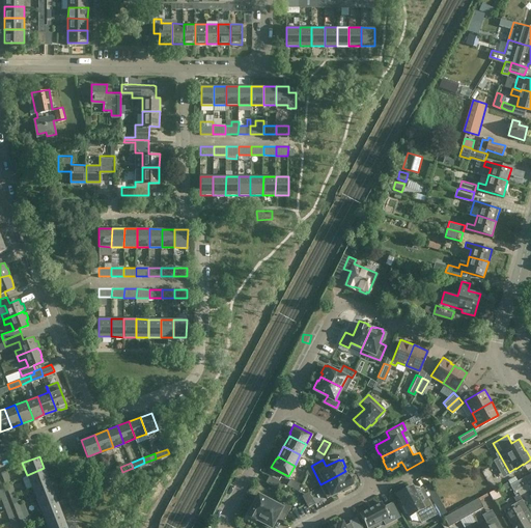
[(122,472),(120,467),(108,471),(110,476),(122,472)]
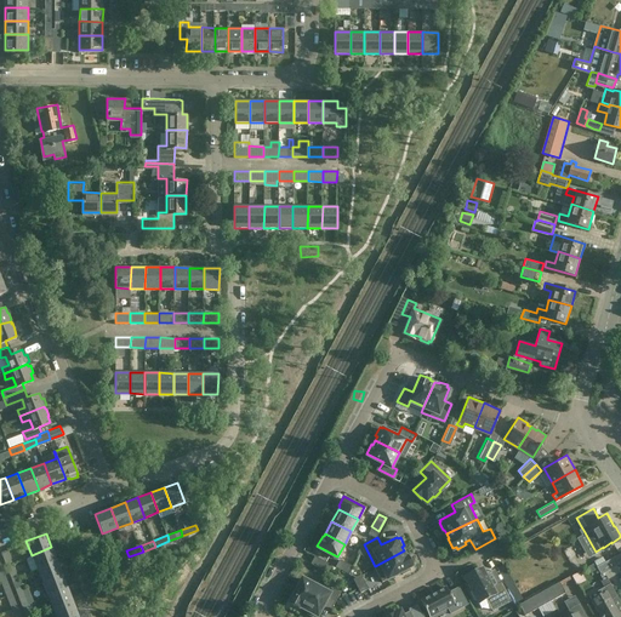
[(51,547),(32,555),(36,567),(57,560),(51,547)]
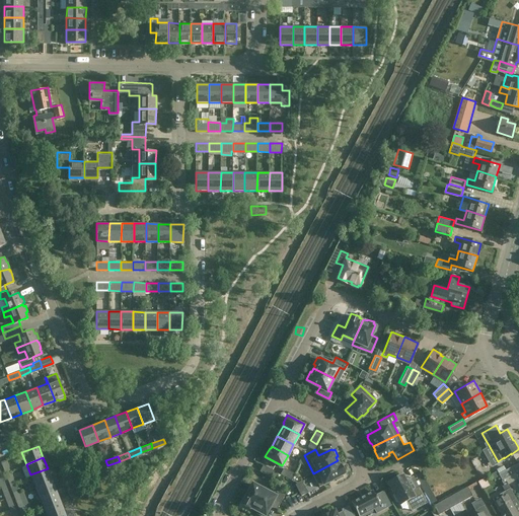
[(5,472),(9,470),(5,459),(0,460),(5,472)]
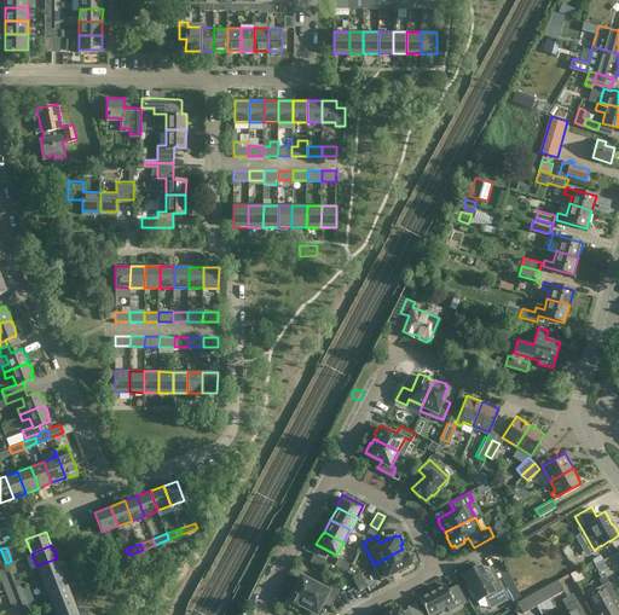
[(128,555),(126,549),(113,555),(115,561),(128,555)]
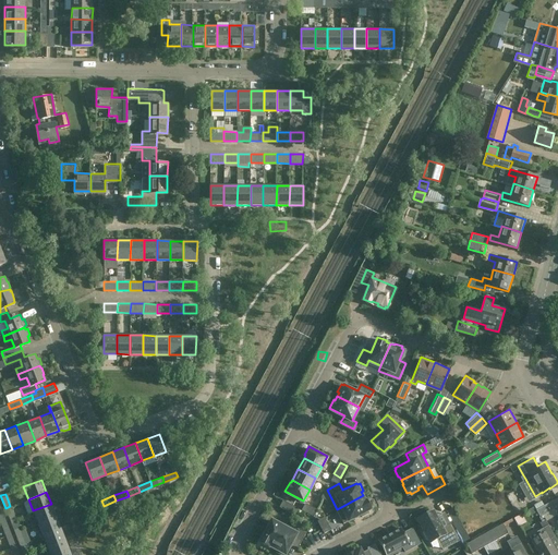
[(365,499),(363,495),(337,509),(343,521),(361,513),(362,515),(368,511),(367,509),(371,507),(366,498),(365,499)]
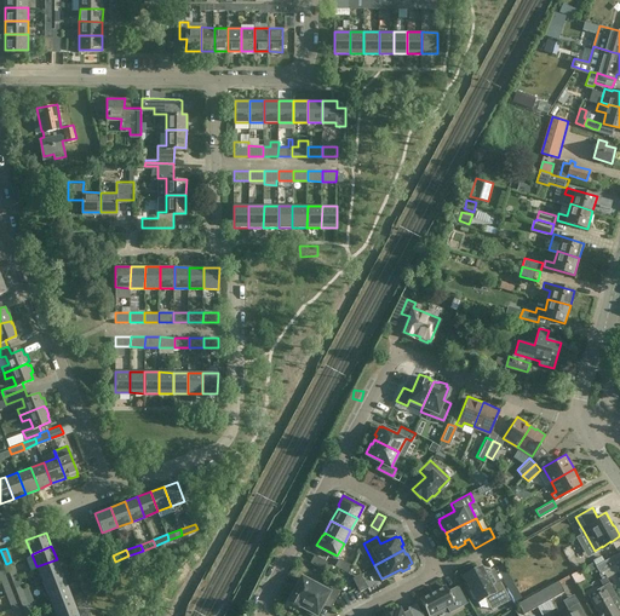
[(619,551),(598,564),(602,570),(619,559),(619,551)]
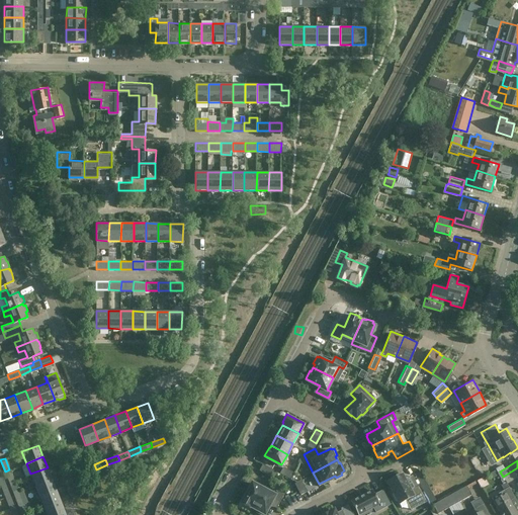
[(274,468),(263,462),(259,468),(270,475),(274,468)]
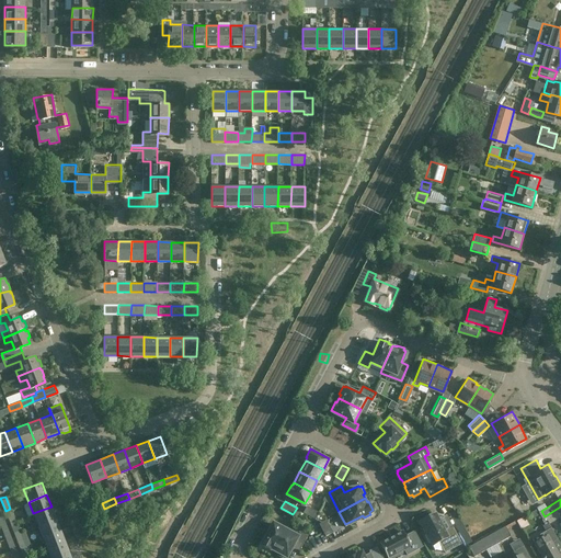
[(319,510),(307,504),(302,511),(316,517),(319,510)]
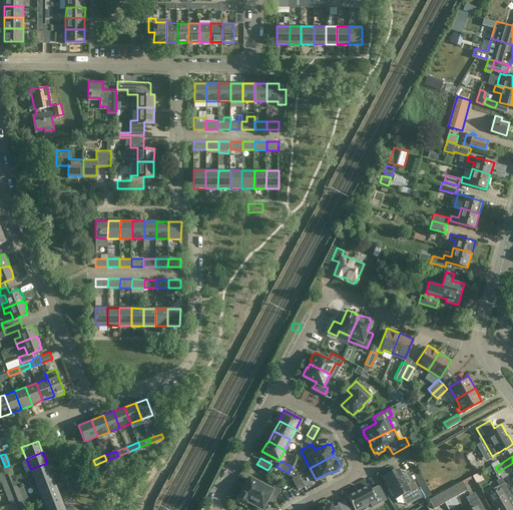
[(47,463),(30,469),(34,480),(51,474),(47,463)]
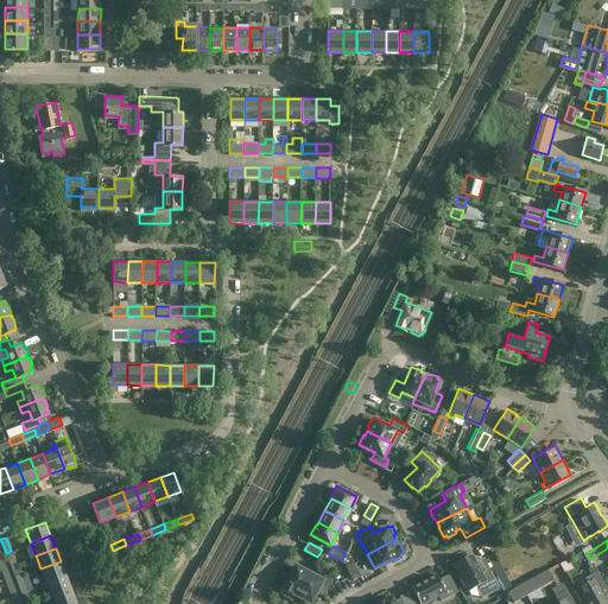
[(11,551),(6,553),(11,566),(17,564),(11,551)]
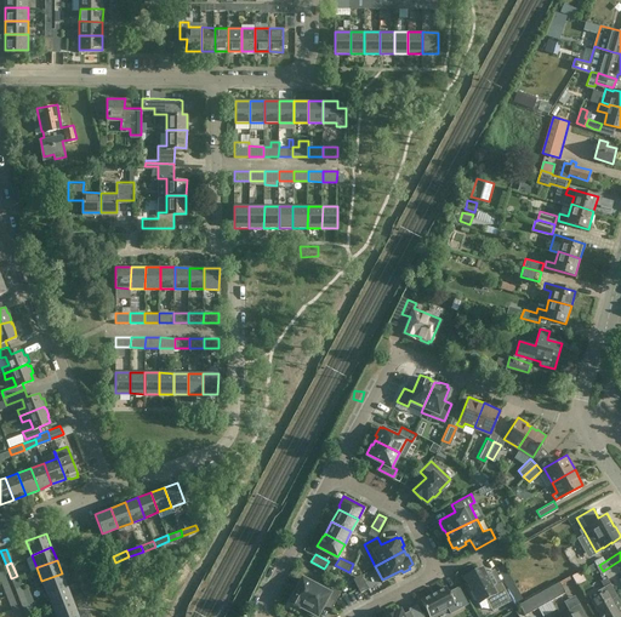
[(471,590),(474,599),(477,598),(478,600),(486,596),(493,609),(511,599),(500,580),(493,583),(483,565),(465,575),(472,589),(471,590)]
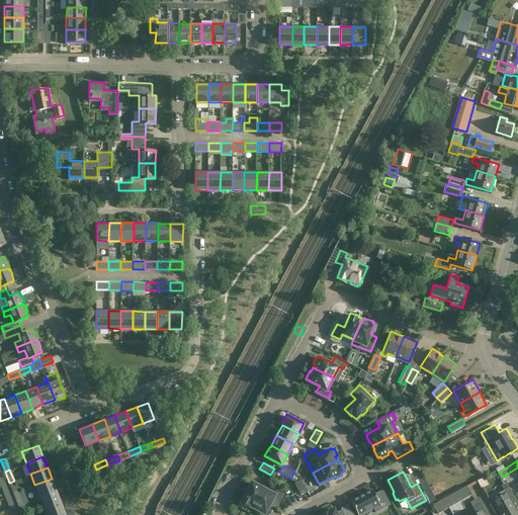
[(56,490),(52,479),(34,485),(39,496),(56,490)]
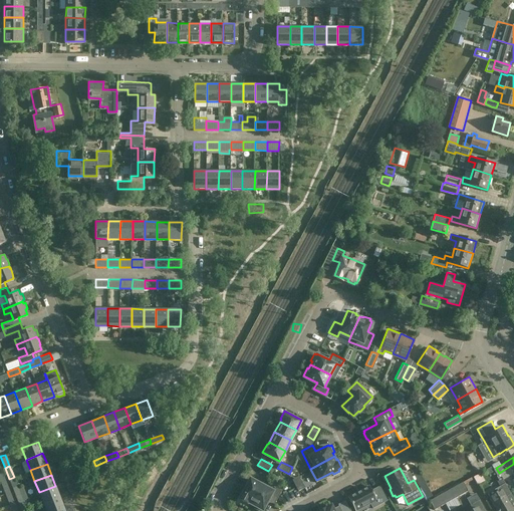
[(293,478),(297,486),(299,489),(305,486),(299,475),(293,478)]
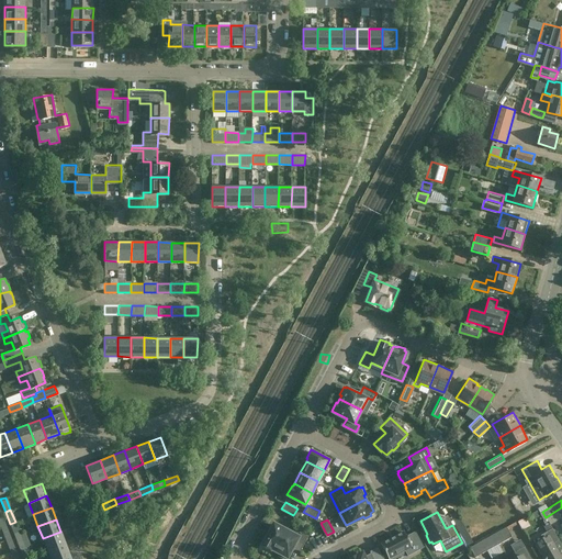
[(15,522),(10,524),(14,536),(20,534),(15,522)]
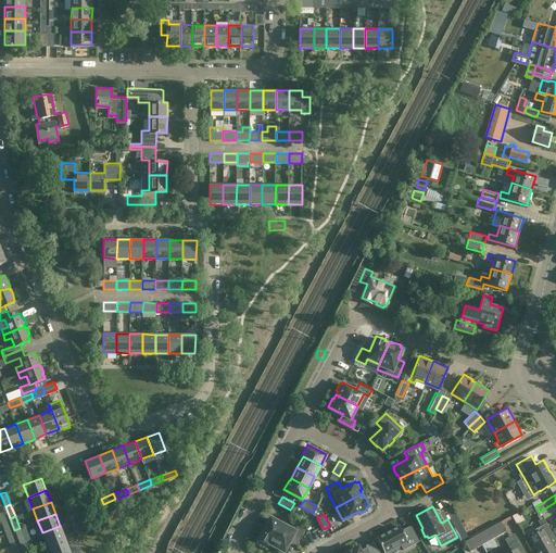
[(272,544),(283,523),(270,516),(258,539),(268,544),(269,543),(272,544)]
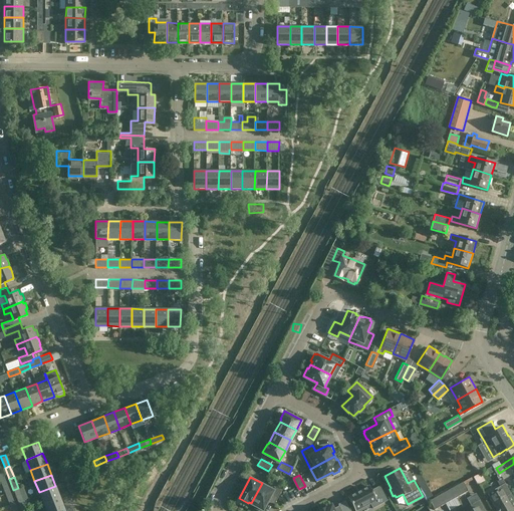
[(10,491),(5,480),(1,482),(5,493),(10,491)]
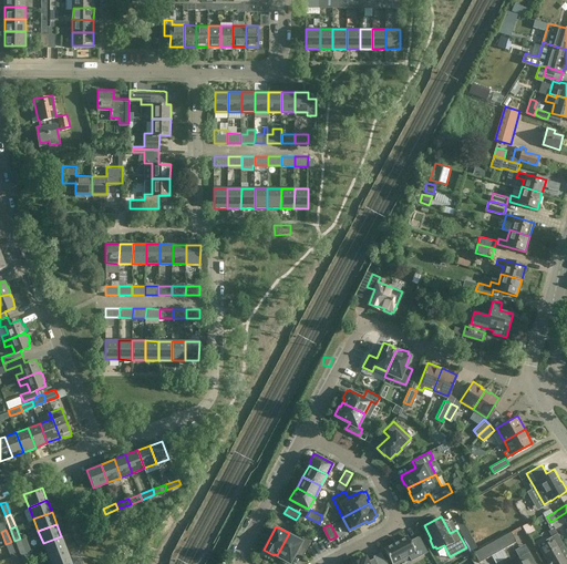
[(549,563),(555,563),(565,559),(559,549),(565,545),(557,531),(552,535),(550,535),(538,542),(540,546),(549,563)]
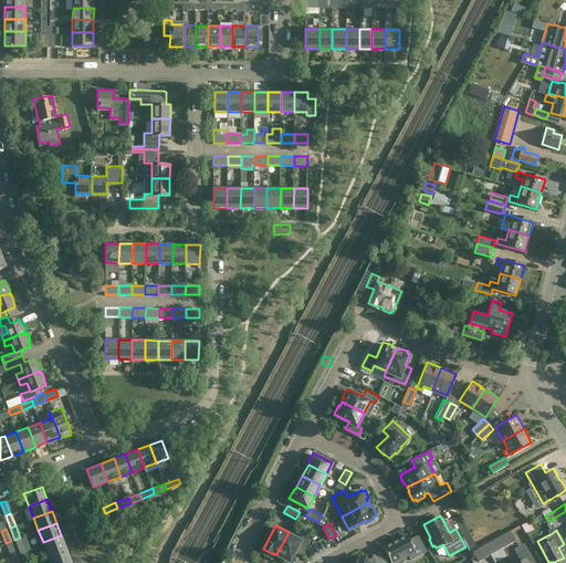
[(510,531),(496,538),(502,548),(515,540),(510,531)]
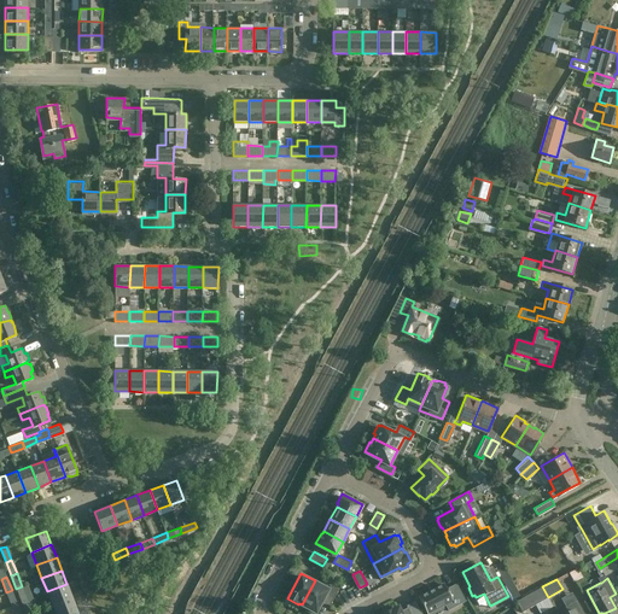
[(315,580),(302,604),(308,608),(307,609),(314,613),(315,612),(318,613),(325,597),(333,601),(339,588),(332,584),(330,589),(315,580)]
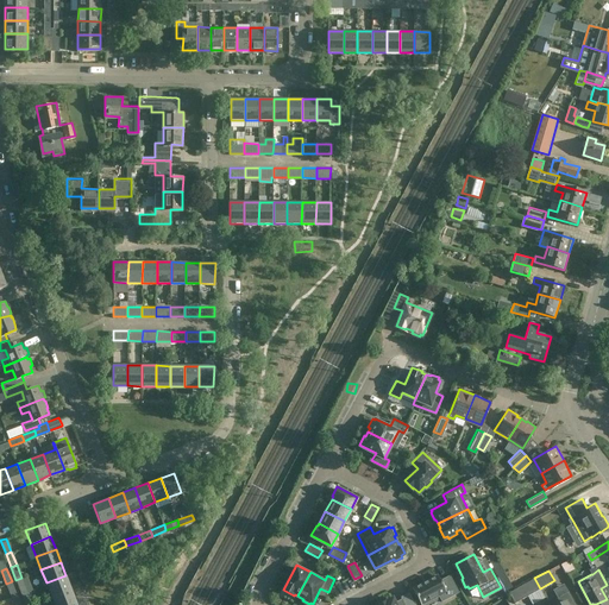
[(438,573),(413,586),(421,603),(439,594),(441,599),(459,591),(450,573),(440,579),(438,573)]
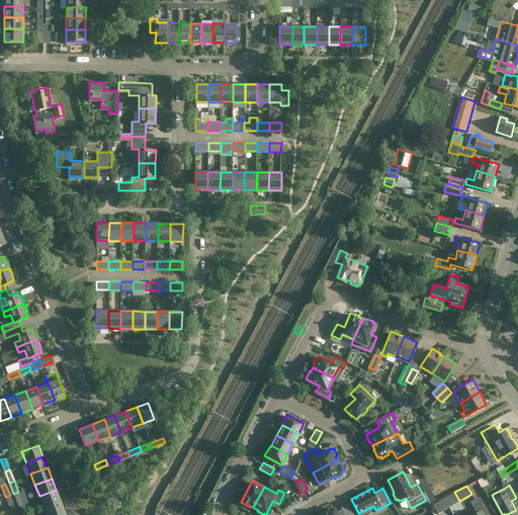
[(60,501),(56,490),(39,496),(44,507),(60,501)]
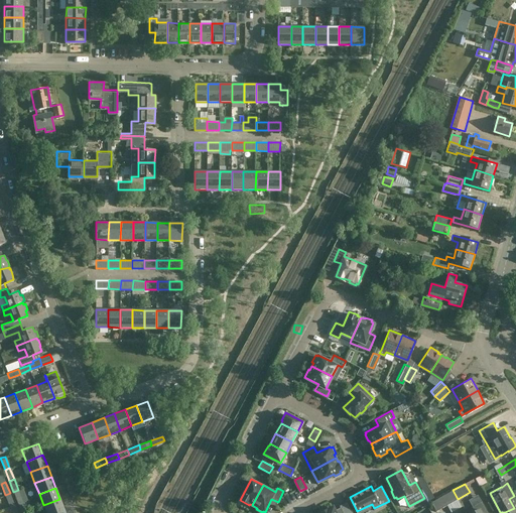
[(22,501),(18,490),(13,492),(18,503),(22,501)]
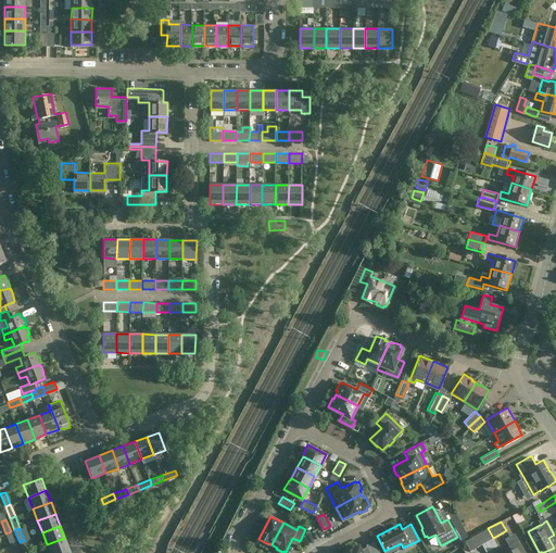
[(493,538),(488,528),(465,541),(470,551),(493,538)]
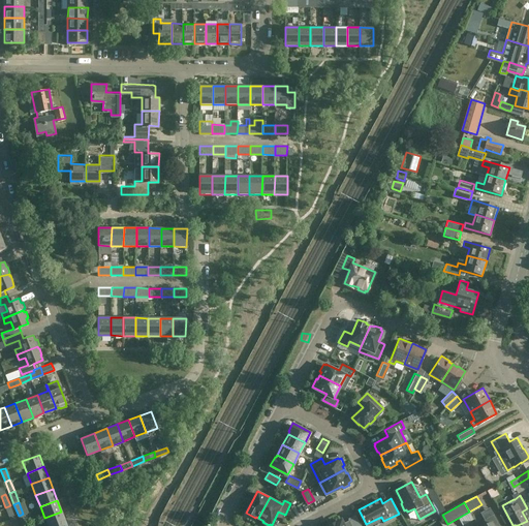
[(10,505),(5,507),(9,519),(14,517),(10,505)]
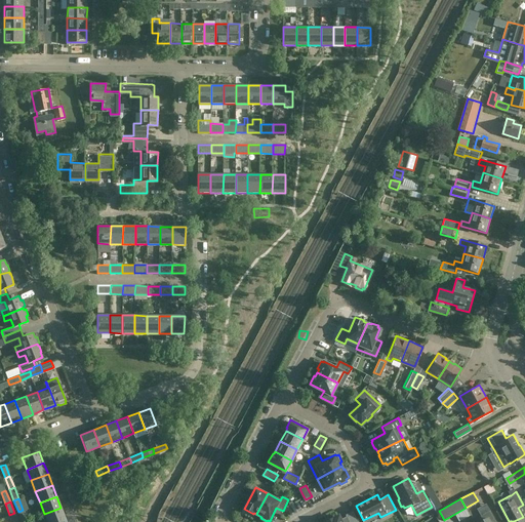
[(56,521),(66,519),(61,508),(44,514),(46,521),(56,521)]
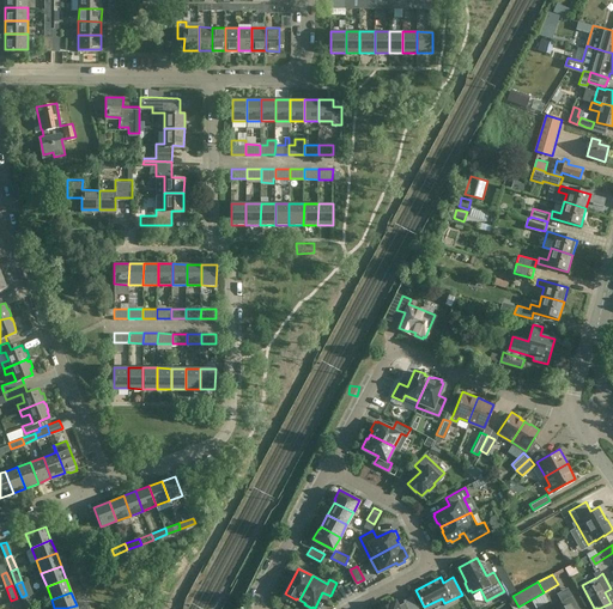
[(26,608),(31,608),(26,595),(22,597),(25,608),(26,608)]
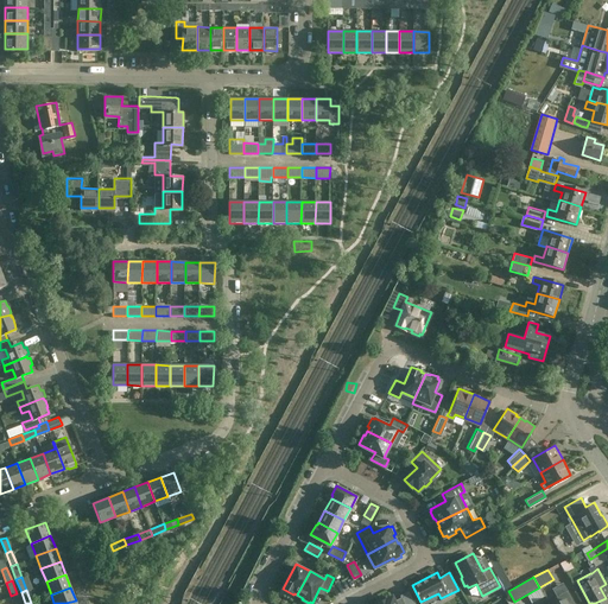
[(557,603),(575,603),(568,590),(557,596),(561,603),(557,603)]
